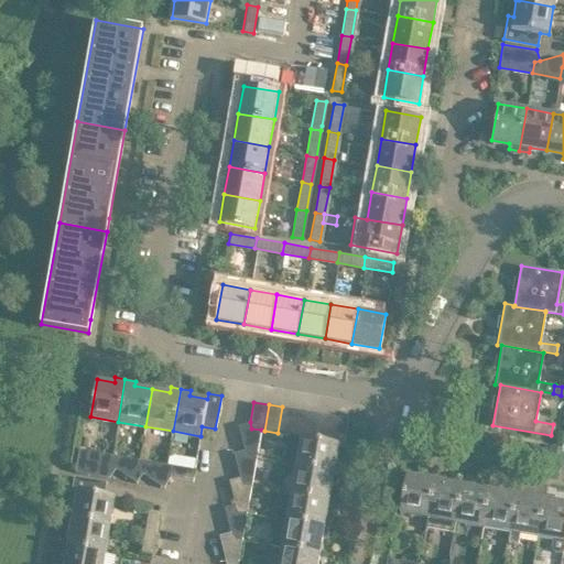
[(278,433),(285,434),(286,434),(291,435),(295,409),(282,407),(278,433)]
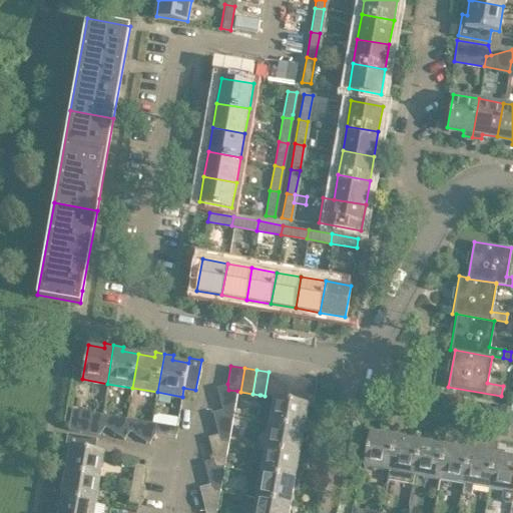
[(265,396),(274,397),(278,398),(282,375),(269,372),(265,396)]
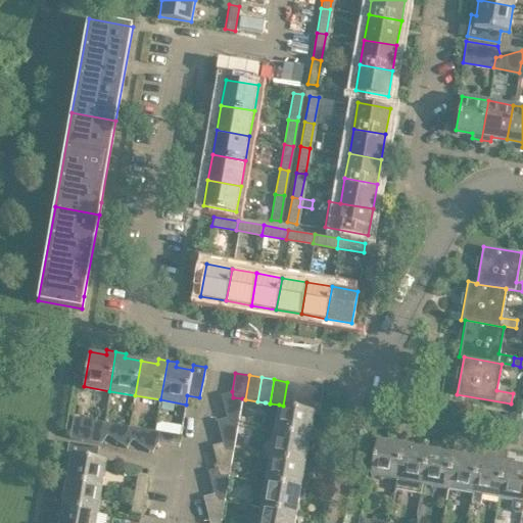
[(287,382),(283,406),(294,408),(298,384),(287,382)]
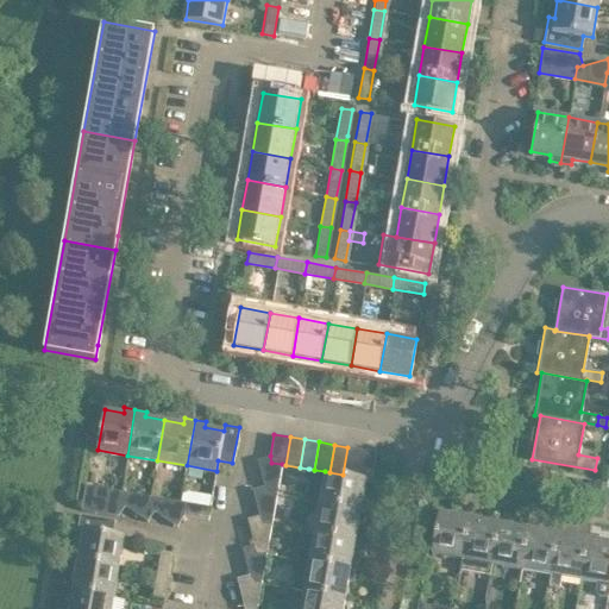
[(343,475),(357,477),(362,450),(347,447),(343,475)]
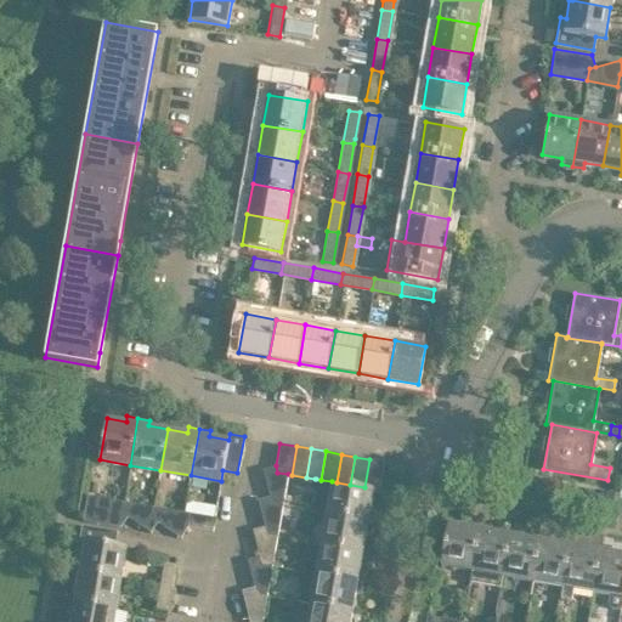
[(365,487),(373,490),(378,490),(383,461),(369,459),(365,487)]
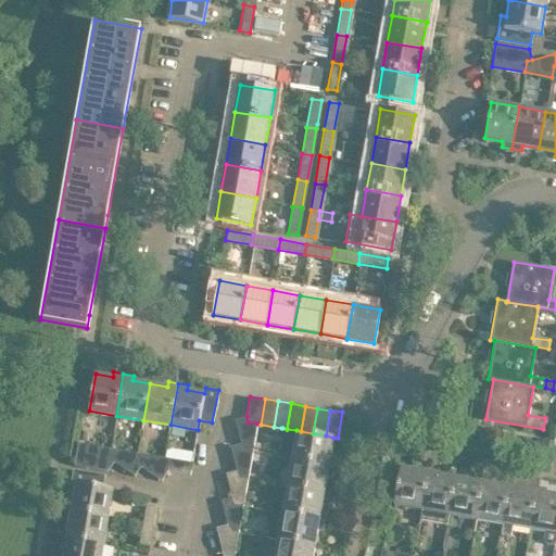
[(244,450),(252,452),(257,424),(248,422),(247,416),(235,418),(241,443),(244,450)]
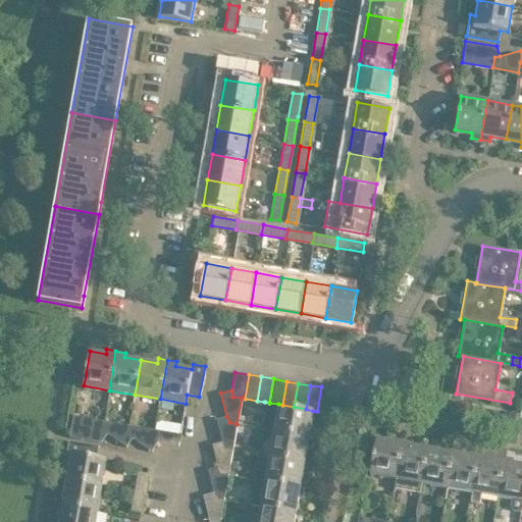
[(261,428),(274,430),(313,437),(314,428),(310,427),(313,411),(306,409),(294,407),(282,405),(278,404),(269,403),(265,402),(261,428)]
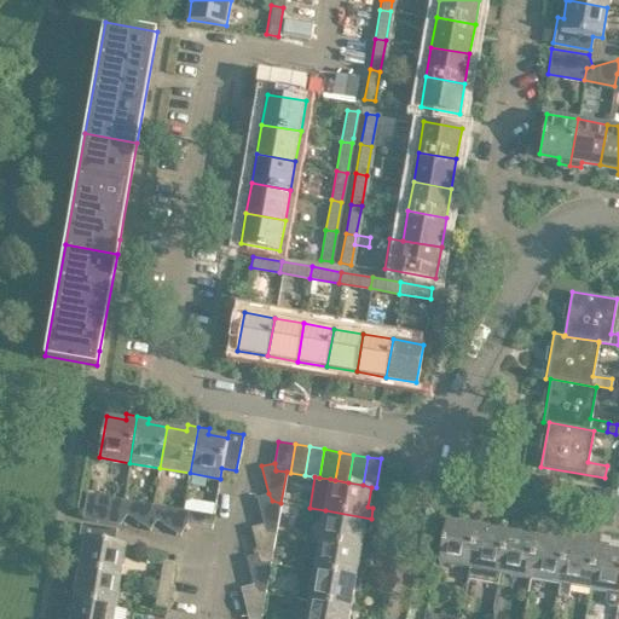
[(603,489),(602,495),(602,498),(614,499),(615,491),(603,489)]
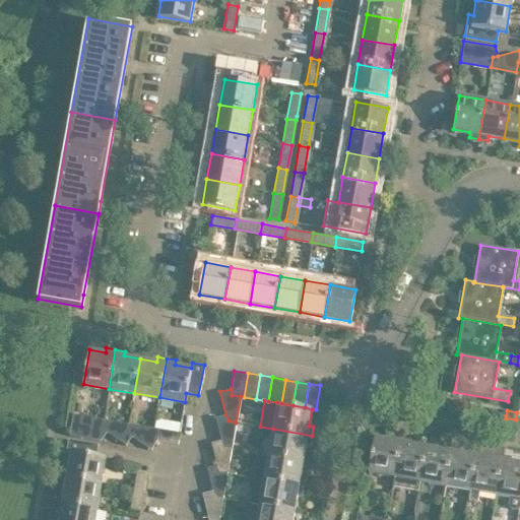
[(103,418),(73,413),(69,434),(102,439),(107,431),(102,427),(103,418)]
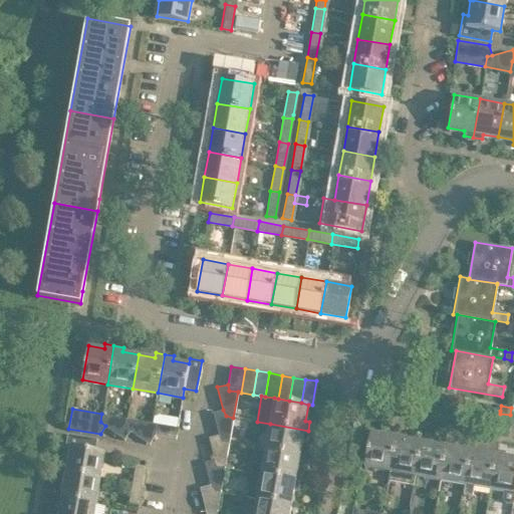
[(221,441),(229,442),(233,418),(226,416),(223,410),(213,412),(218,435),(221,441)]
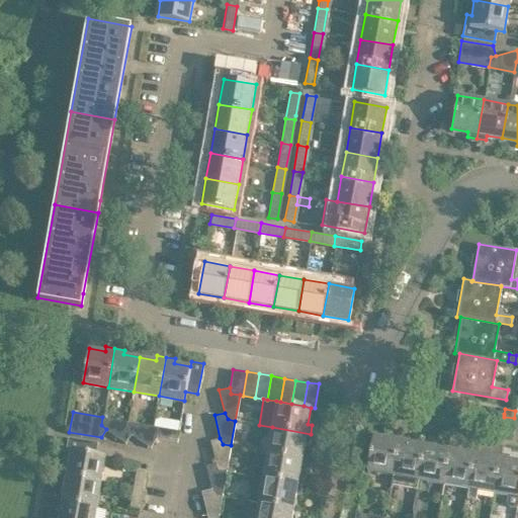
[(106,429),(126,442),(132,434),(126,430),(128,422),(102,417),(101,425),(106,429)]
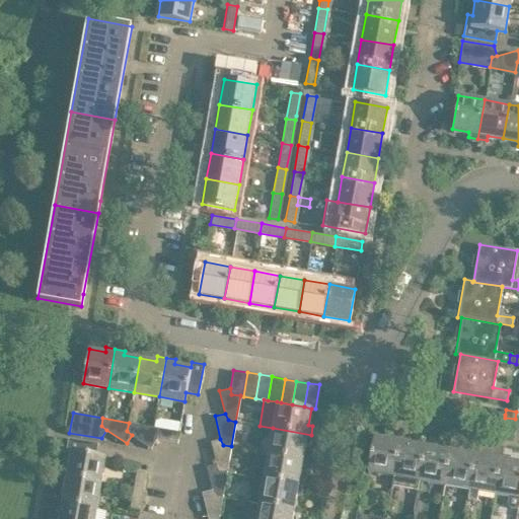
[(129,423),(127,431),(132,435),(151,447),(156,439),(159,428),(129,423)]
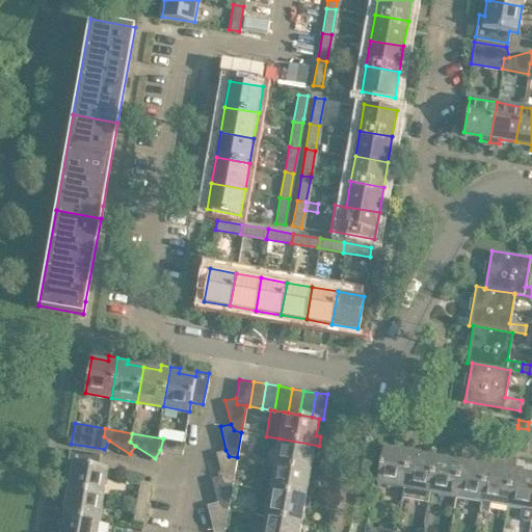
[(160,450),(182,454),(184,443),(163,439),(160,450)]
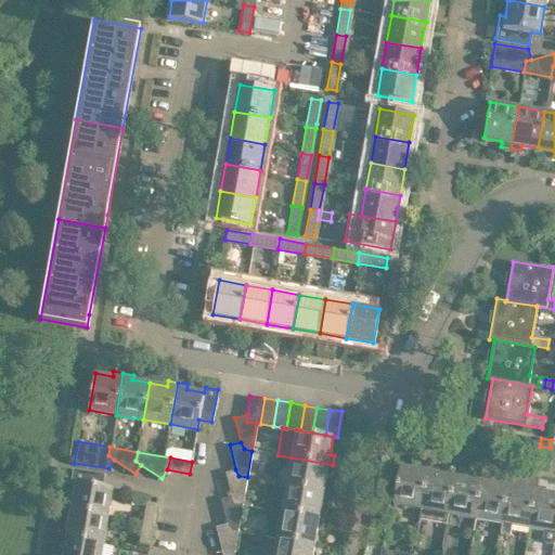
[(286,483),(323,490),(326,474),(331,474),(333,465),(292,457),(286,483)]
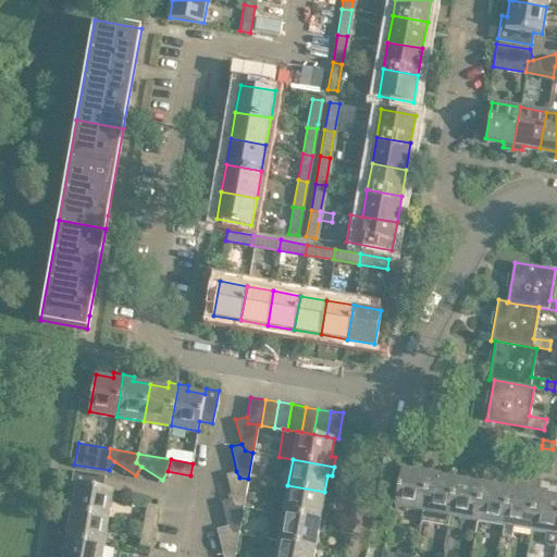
[(422,510),(430,468),(420,466),(420,471),(401,468),(395,505),(422,510)]
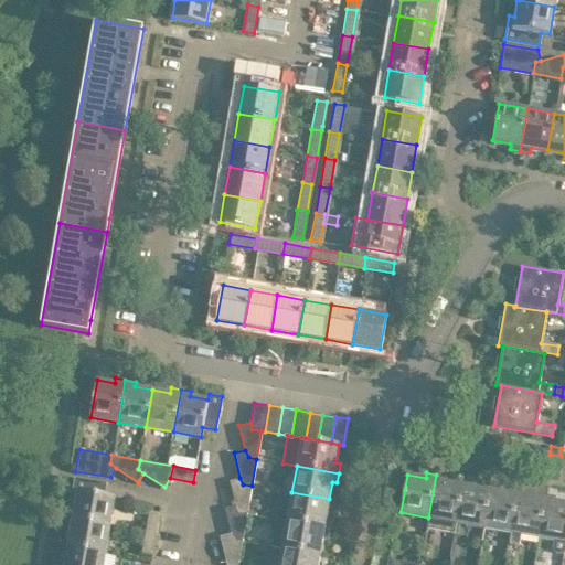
[(446,476),(436,475),(428,518),(426,528),(454,533),(456,522),(462,484),(445,481),(446,476)]
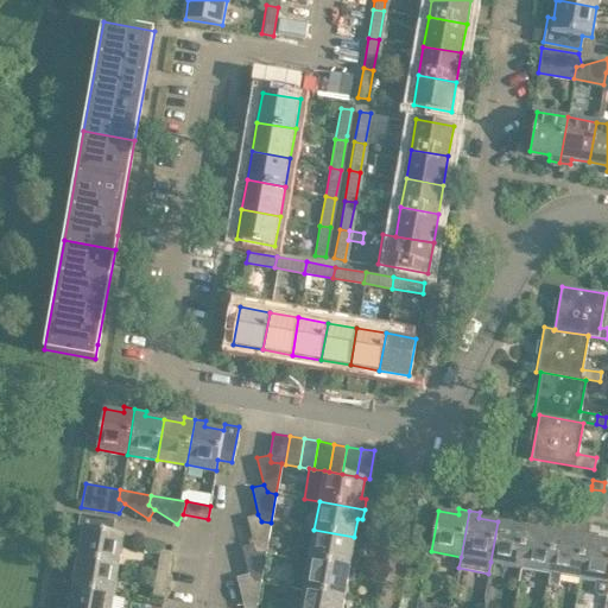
[(82,539),(78,558),(119,565),(124,534),(113,533),(115,519),(80,513),(75,538),(82,539)]
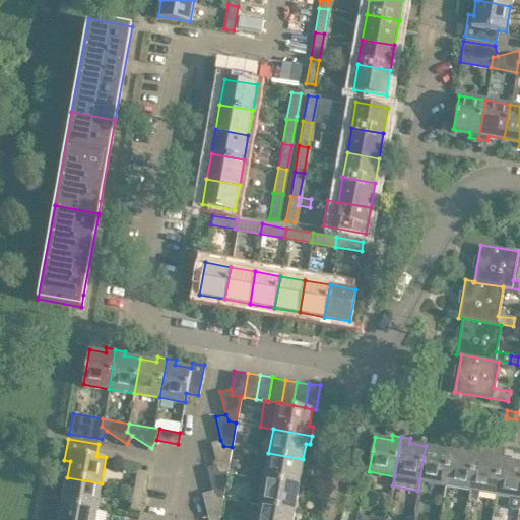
[(219,471),(228,472),(232,447),(223,446),(220,440),(211,442),(216,464),(219,471)]
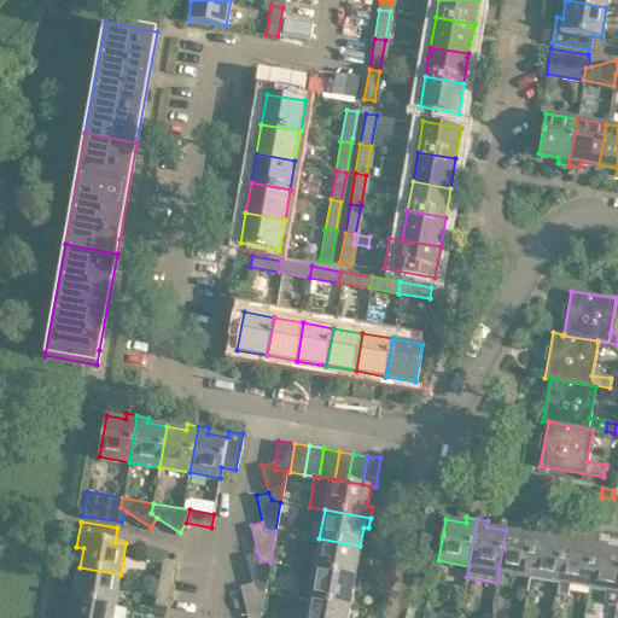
[(499,571),(529,577),(537,530),(526,528),(525,534),(506,530),(499,571)]
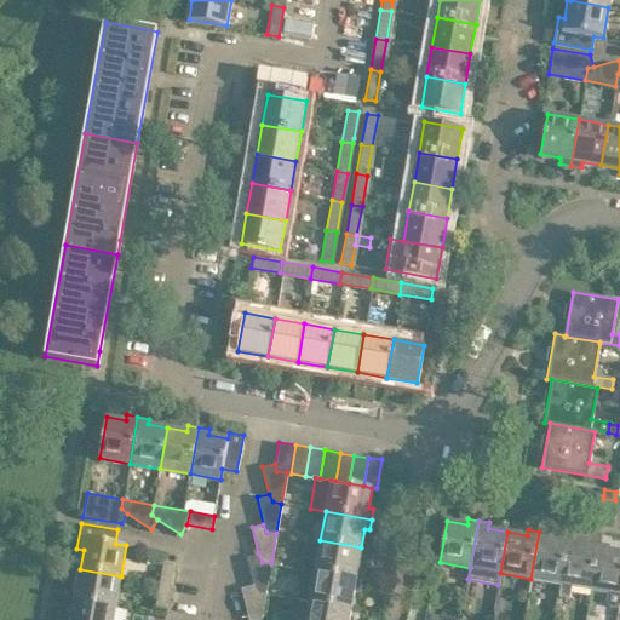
[(530,579),(561,584),(568,543),(549,539),(550,534),(539,532),(530,579)]
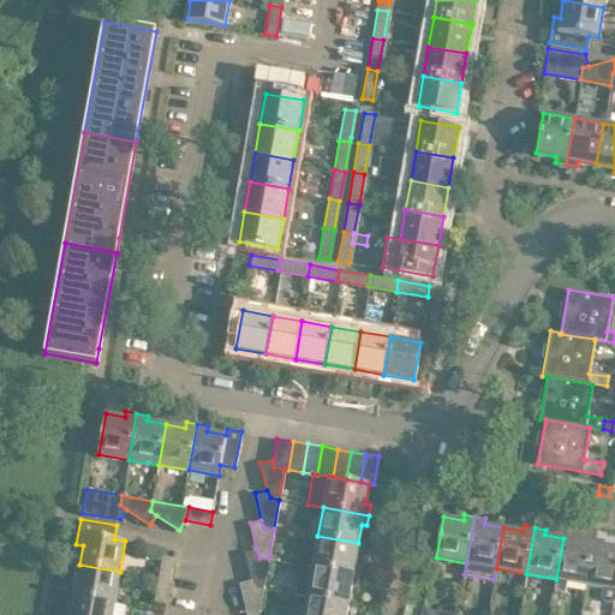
[(312,566),(359,574),(360,563),(356,562),(358,543),(317,536),(312,566)]
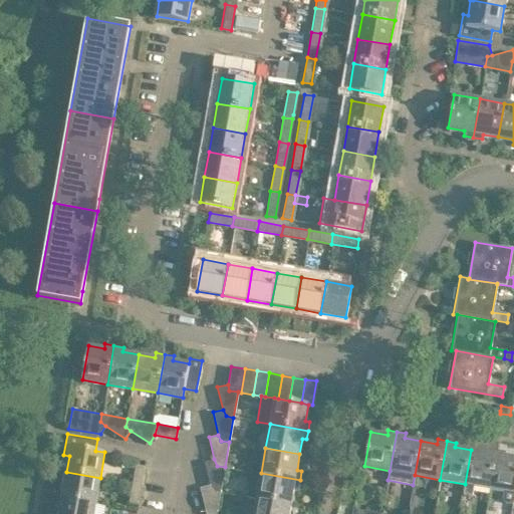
[(471,450),(465,484),(490,489),(497,450),(488,448),(487,453),(471,450)]
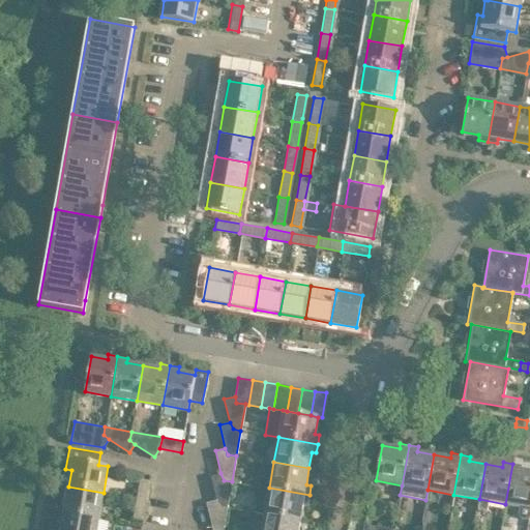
[(512,464),(505,504),(529,508),(529,471),(521,470),(522,465),(512,464)]
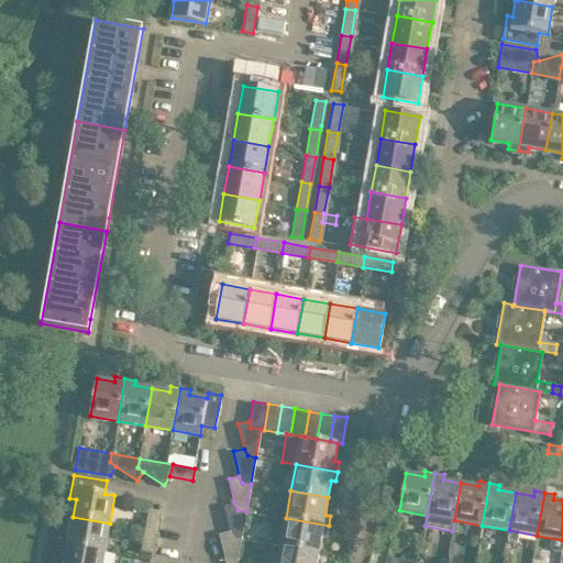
[(232,538),(241,539),(246,511),(238,510),(234,503),(223,506),(229,530),(232,538)]
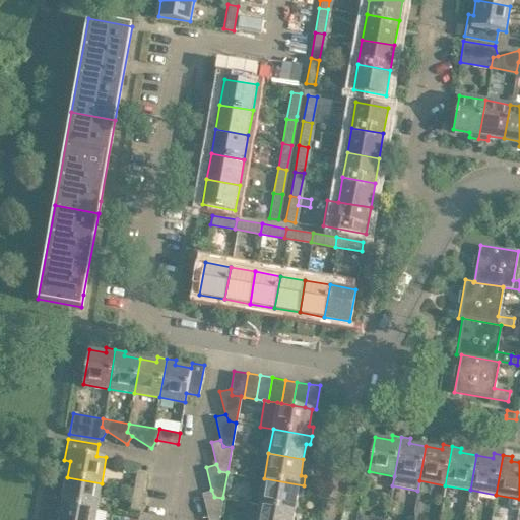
[(137,470),(134,490),(144,492),(148,472),(137,470)]
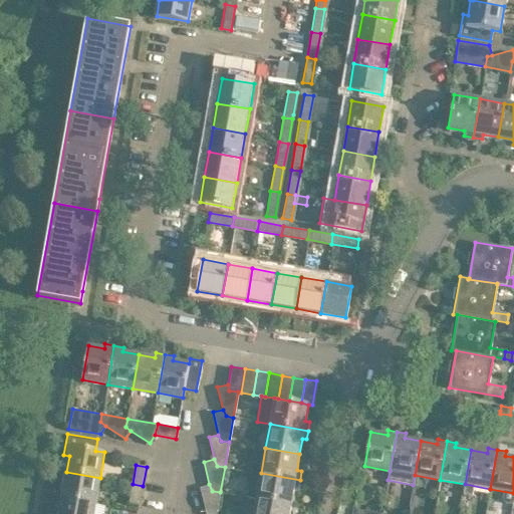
[(56,496),(95,503),(100,478),(66,472),(63,488),(58,487),(56,496)]
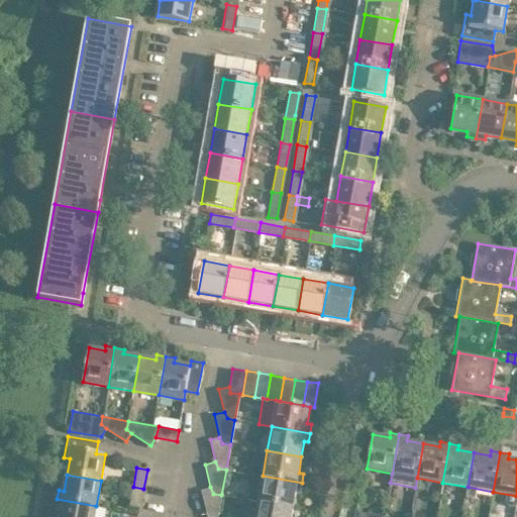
[(249,500),(259,502),(293,507),(295,491),(300,492),(302,483),(263,476),(253,475),(249,500)]
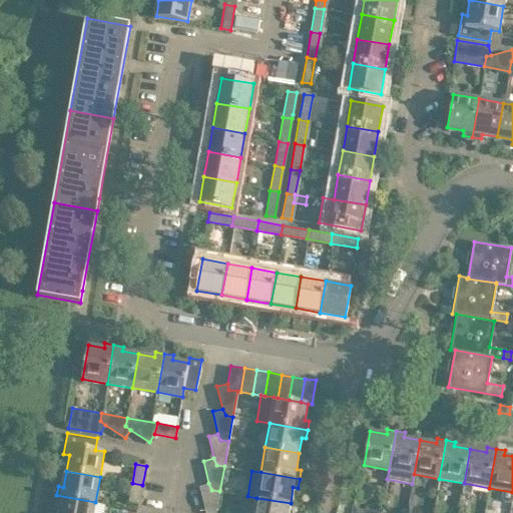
[(142,485),(132,483),(129,500),(139,502),(142,485)]
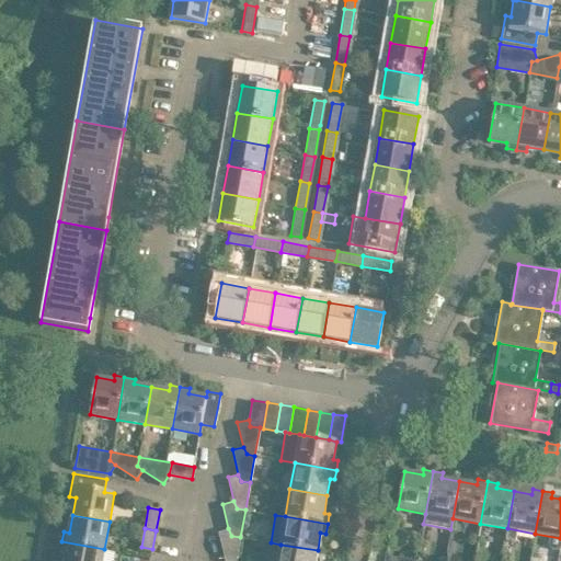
[(225,560),(236,560),(240,537),(231,536),(228,528),(218,531),(225,560)]
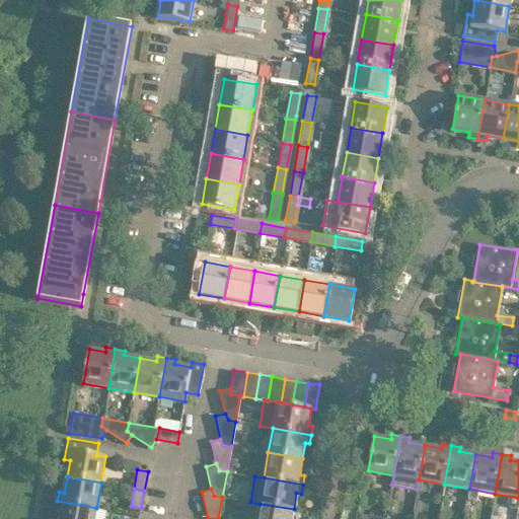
[(59,518),(94,518),(96,508),(57,501),(56,510),(61,511),(59,518)]
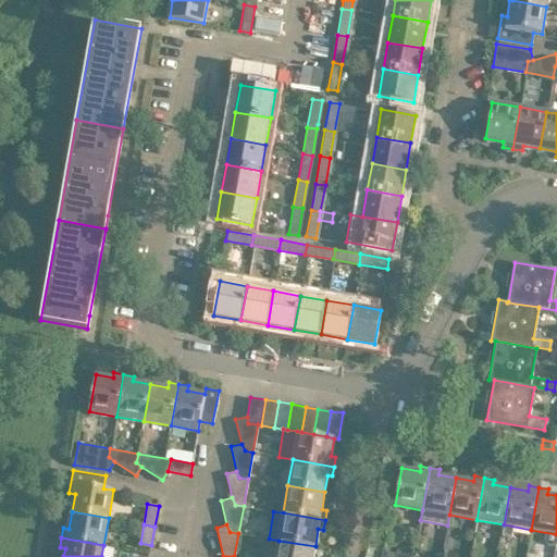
[(279,541),(274,556),(312,556),(316,546),(279,541)]
